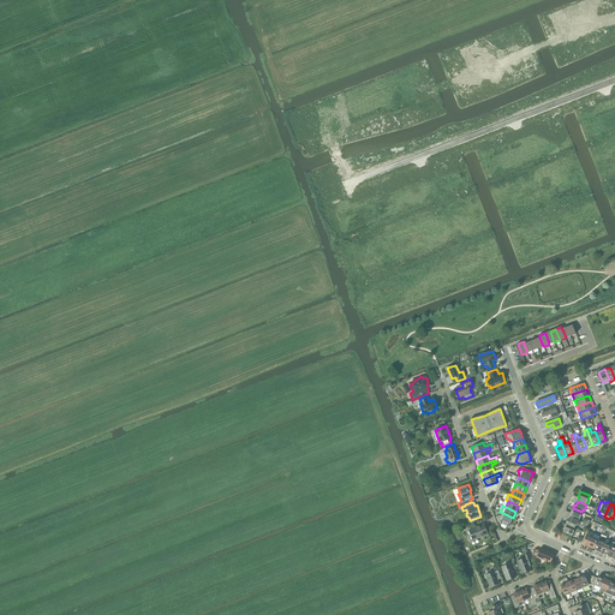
[(581,514),(581,512),(573,508),(571,511),(573,512),(571,517),(579,520),(581,515),(581,514)]
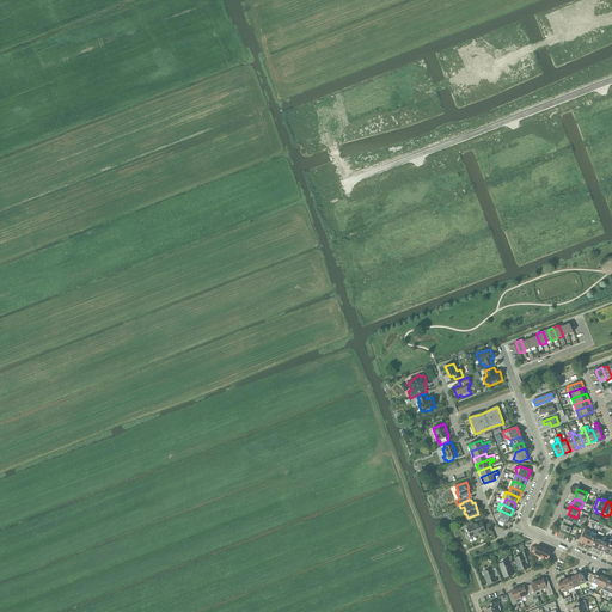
[(500,513),(494,514),(496,520),(507,525),(510,515),(501,510),(500,513)]
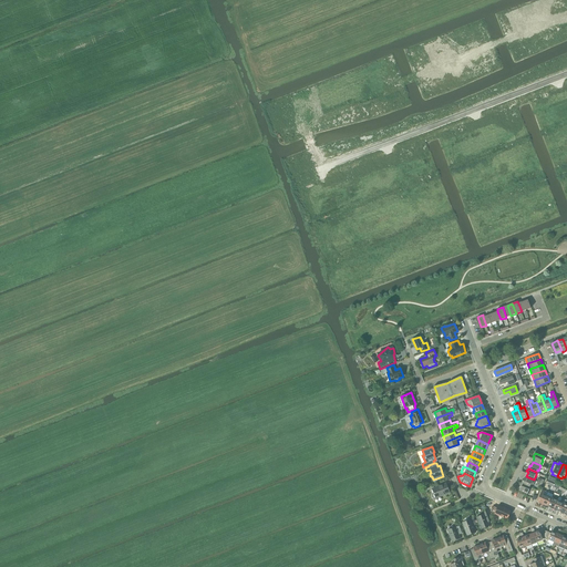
[(534,480),(526,476),(524,481),(523,480),(522,483),(531,487),(532,485),(533,485),(535,481),(534,480)]
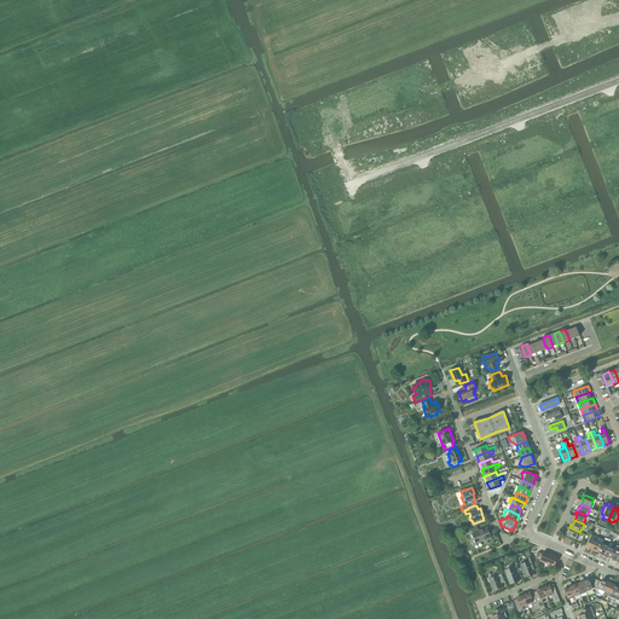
[(578,534),(579,532),(570,527),(568,531),(570,531),(567,536),(576,541),(578,534)]
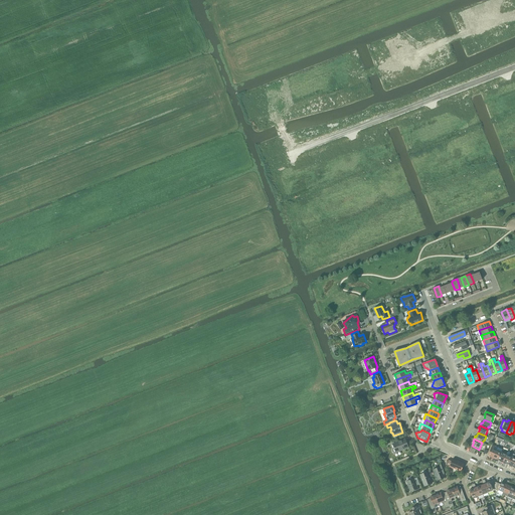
[(401,451),(405,450),(405,449),(408,448),(405,440),(392,444),(396,453),(401,450),(401,451)]
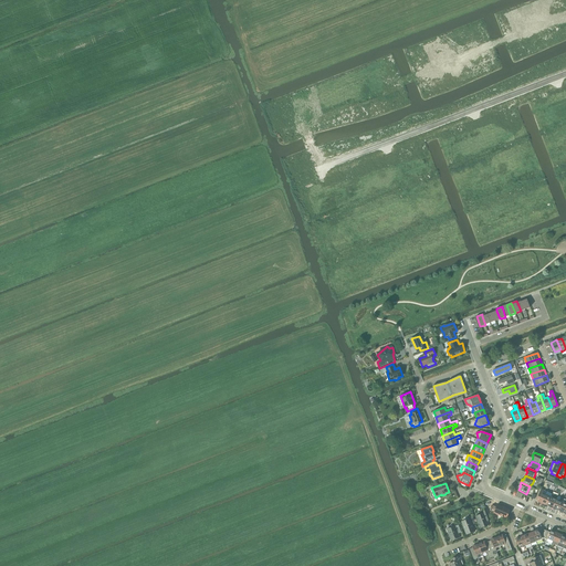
[(540,492),(536,501),(538,501),(538,502),(542,503),(545,494),(547,492),(544,491),(544,490),(542,489),(540,492)]
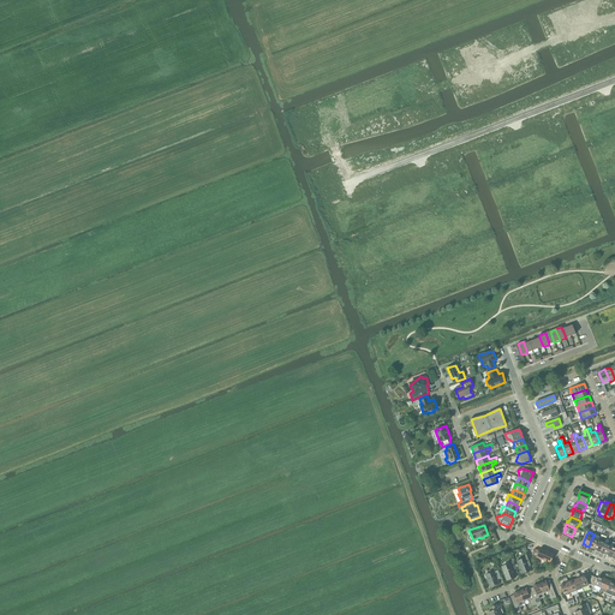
[(595,549),(598,539),(592,537),(589,547),(592,549),(593,548),(595,549)]
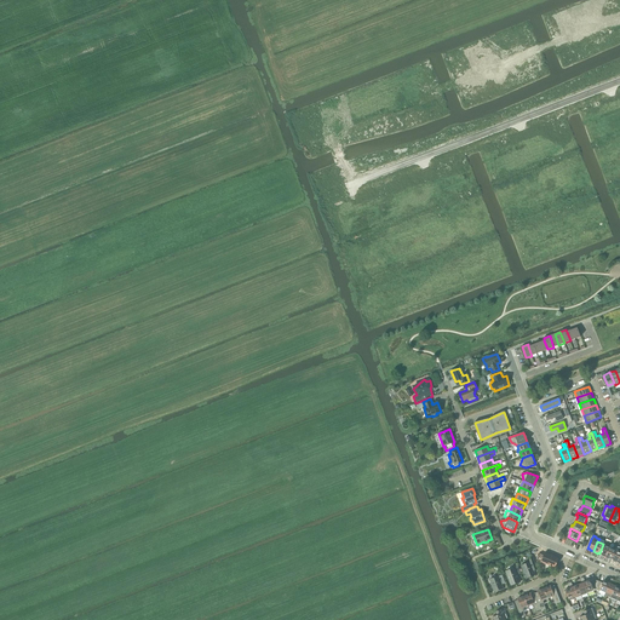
[(603,544),(600,554),(602,555),(606,557),(609,547),(612,544),(606,541),(603,544)]
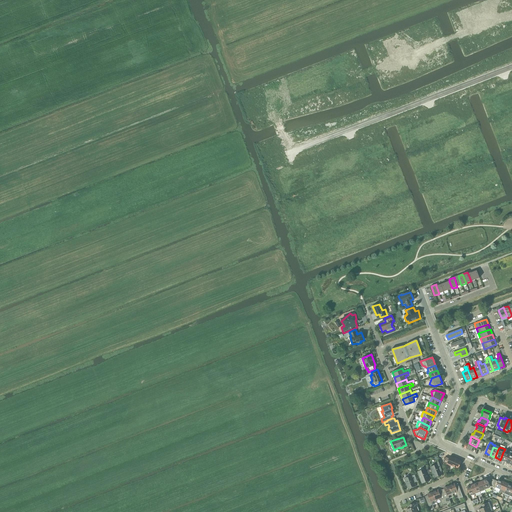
[(503,452),(500,460),(503,461),(504,461),(505,461),(510,451),(507,450),(506,453),(503,452)]
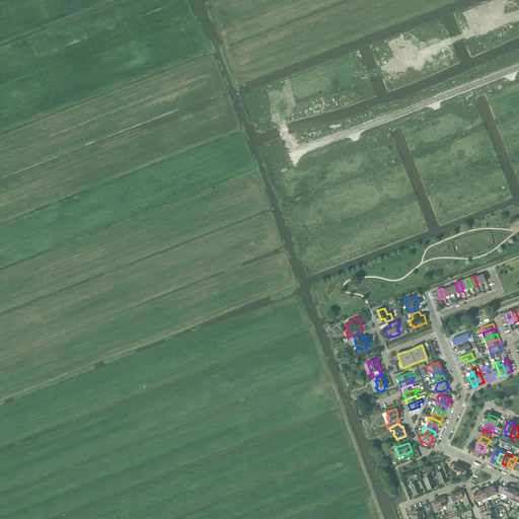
[(467,467),(456,462),(455,464),(452,463),(449,469),(453,471),(453,470),(464,475),(467,467)]
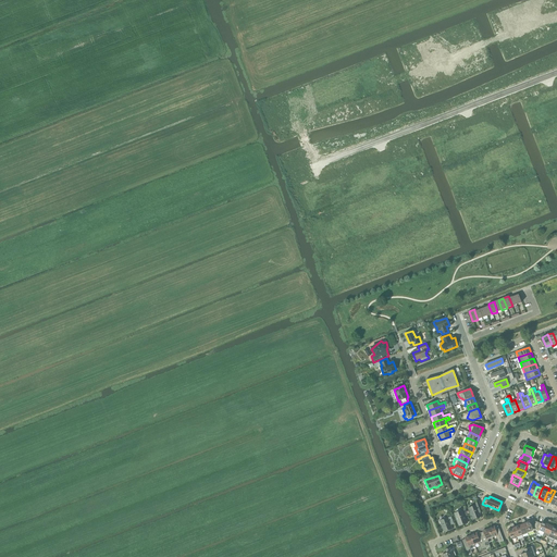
[(473,519),(481,517),(479,512),(482,511),(479,502),(475,503),(475,505),(469,508),(473,519)]
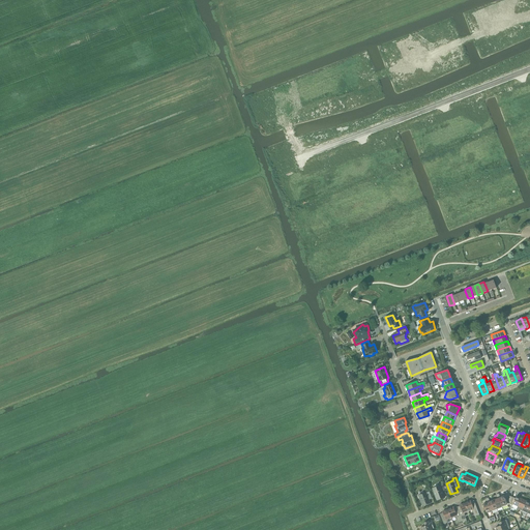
[(437,501),(444,498),(442,492),(445,491),(442,483),(440,484),(440,486),(433,489),(437,501)]
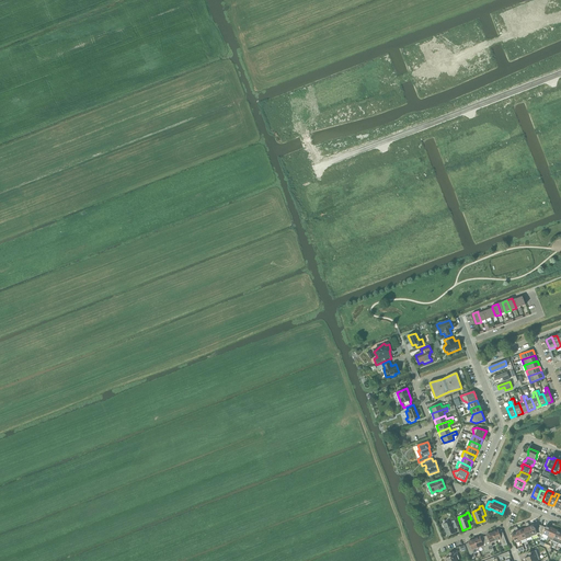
[(457,528),(454,521),(451,522),(443,524),(447,536),(455,533),(454,529),(457,528)]
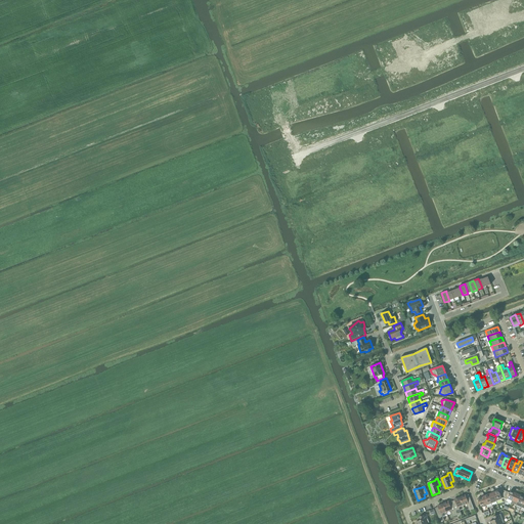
[(492,493),(488,494),(491,504),(496,501),(493,492),(494,492),(494,490),(491,491),(492,493)]
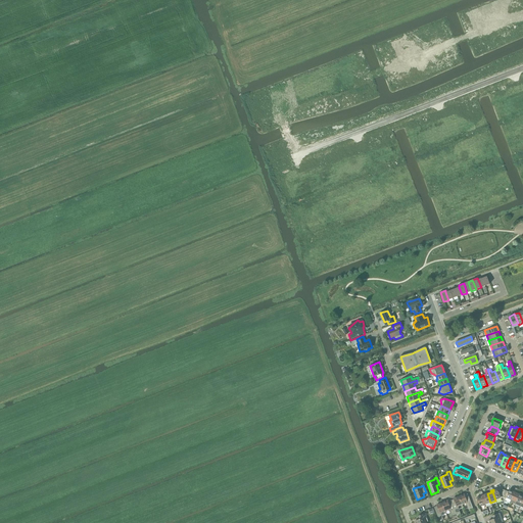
[(492,491),(495,501),(504,497),(504,489),(498,491),(497,489),(493,491),(492,491)]
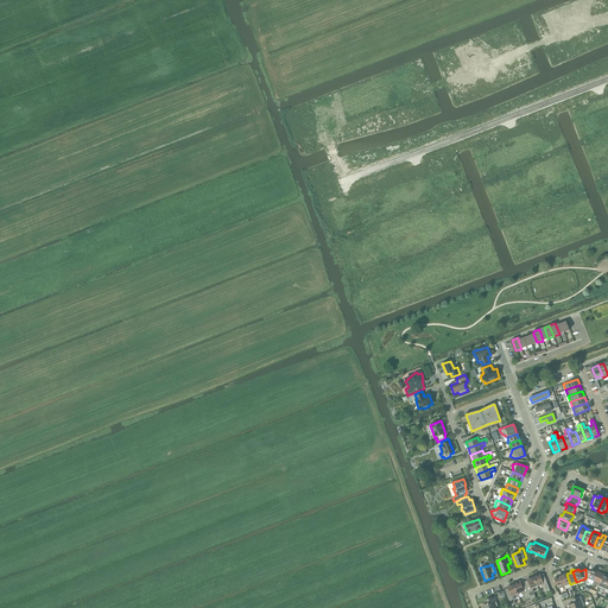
[(600,574),(600,572),(601,571),(597,569),(596,571),(591,570),(591,571),(586,569),(586,578),(588,580),(589,578),(594,581),(597,572),(600,574)]
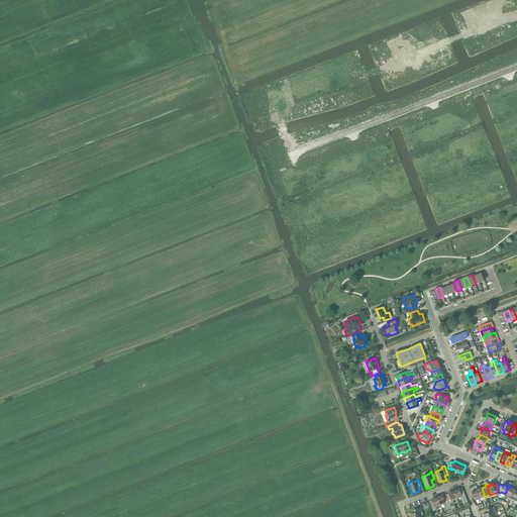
[(513,489),(510,487),(510,488),(508,487),(505,494),(504,496),(509,499),(513,489)]
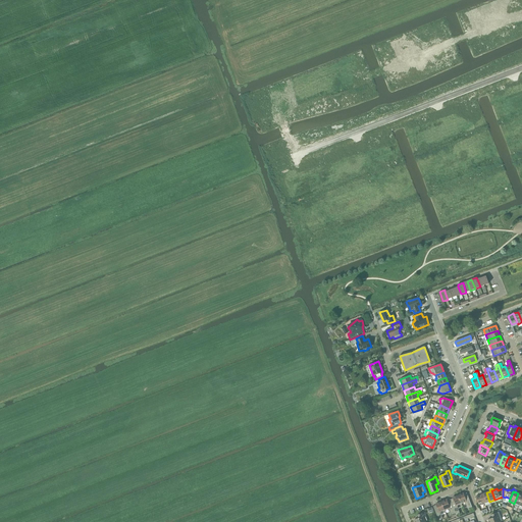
[(479,496),(476,497),(479,505),(479,506),(484,504),(481,494),(482,494),(482,492),(479,493),(479,496)]
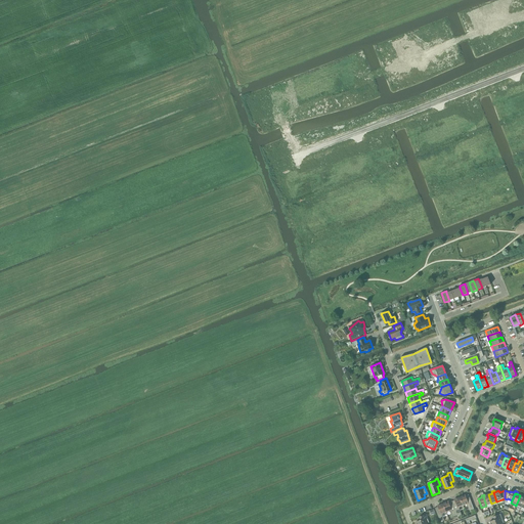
[(483,496),(486,506),(491,504),(488,494),(484,496),(483,496)]
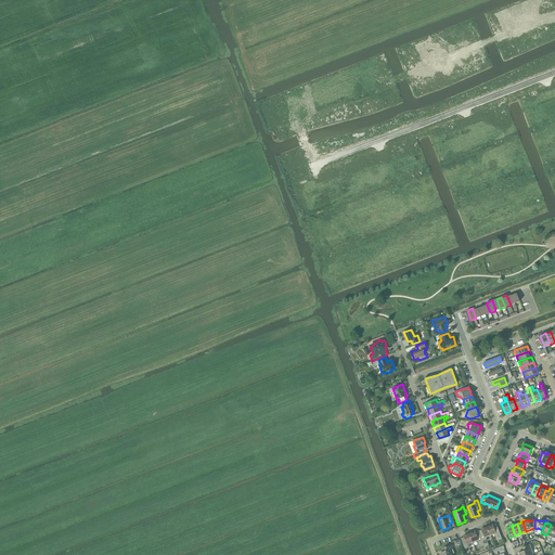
[(487,527),(490,536),(493,534),(495,536),(498,541),(502,539),(497,525),(493,526),(493,525),(487,527)]
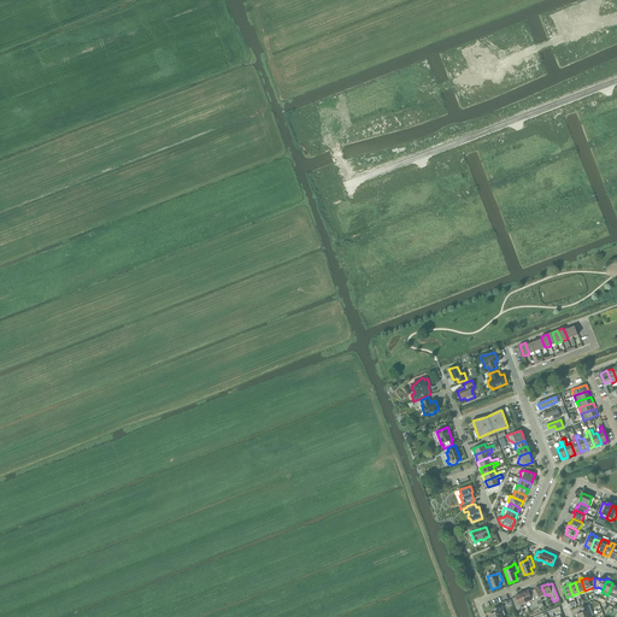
[(539,607),(539,609),(544,607),(544,605),(541,599),(541,597),(545,595),(541,586),(535,588),(535,589),(532,591),(539,607)]
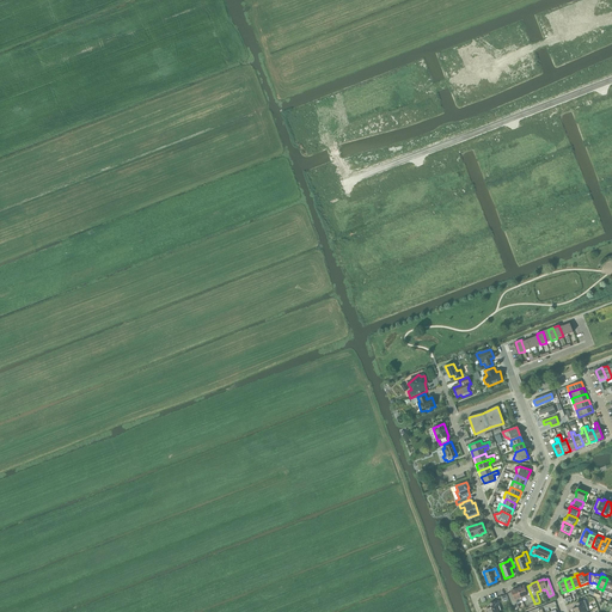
[(534,603),(527,586),(525,587),(524,586),(518,588),(521,598),(525,597),(526,598),(528,604),(534,603)]
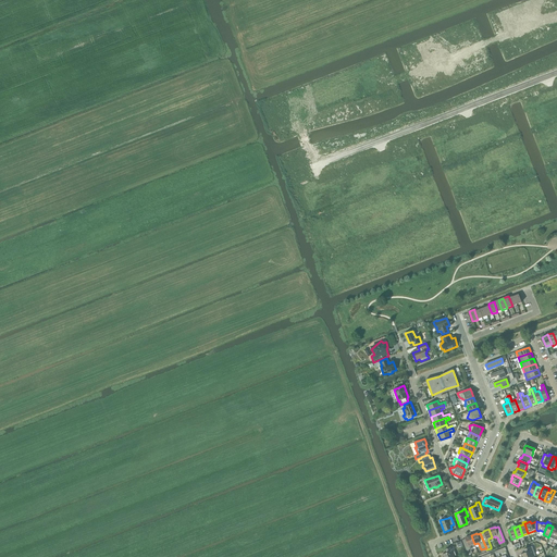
[(462,540),(468,555),(472,553),(470,547),(471,545),(474,544),(471,535),(465,537),(466,539),(462,540)]
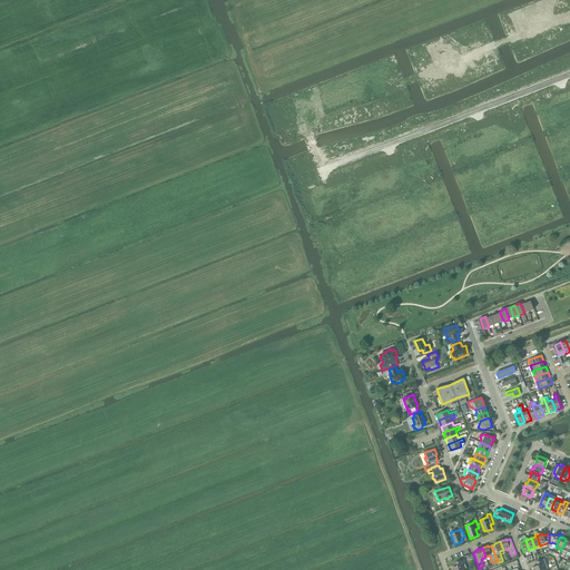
[(408,551),(403,552),(410,569),(413,569),(414,569),(408,551)]
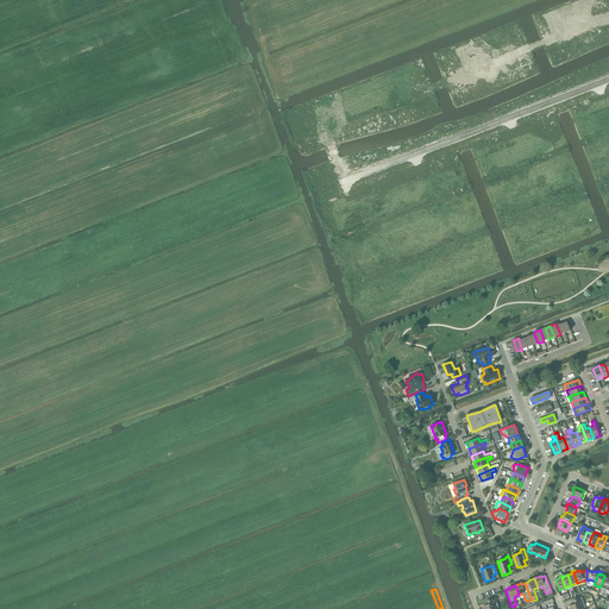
[(576,604),(570,607),(570,608),(581,608),(583,608),(585,608),(583,602),(582,597),(573,601),(576,604)]
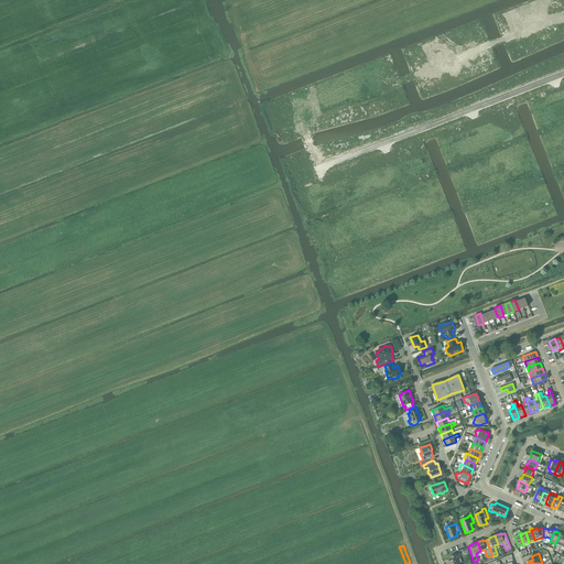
[(447,563),(458,563),(463,563),(458,554),(452,556),(453,560),(447,562),(447,563)]
